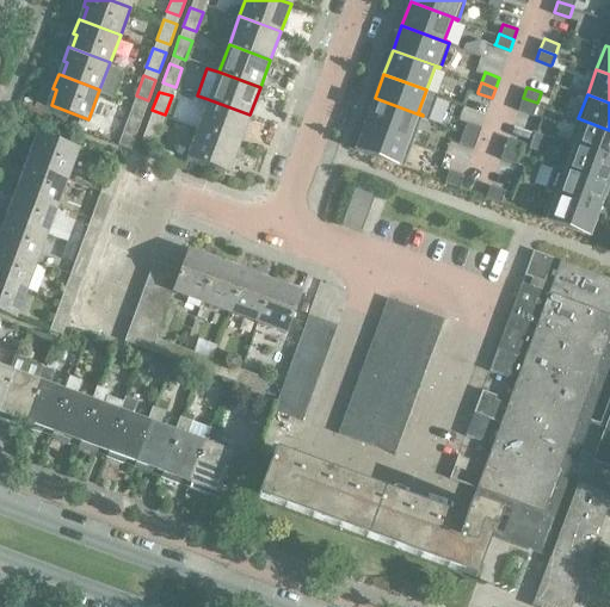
[(413,140),(423,116),(375,98),(365,122),(413,140)]
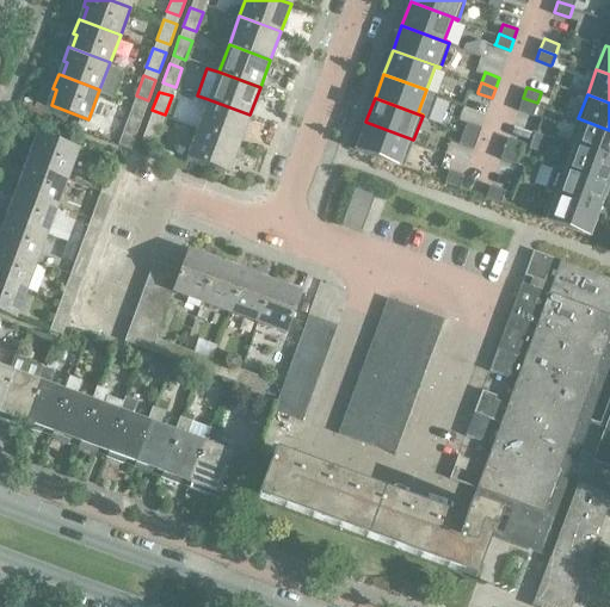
[(534,113),(537,103),(523,98),(518,109),(534,113)]
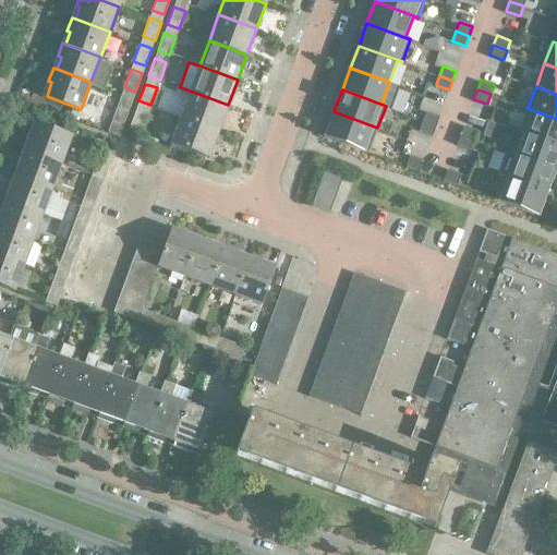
[(181,117),(218,131),(228,105),(190,91),(181,117)]
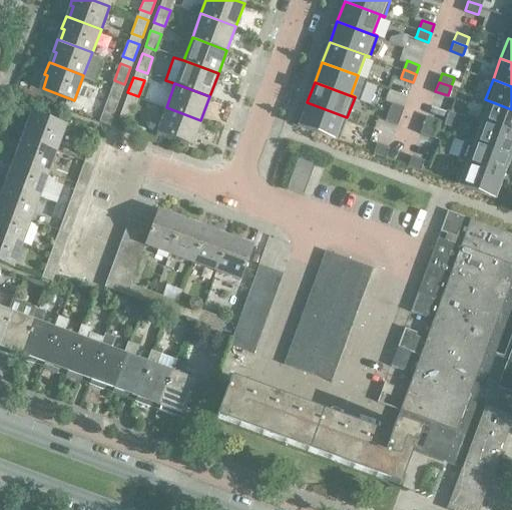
[(116,107),(122,90),(111,86),(105,103),(116,107)]
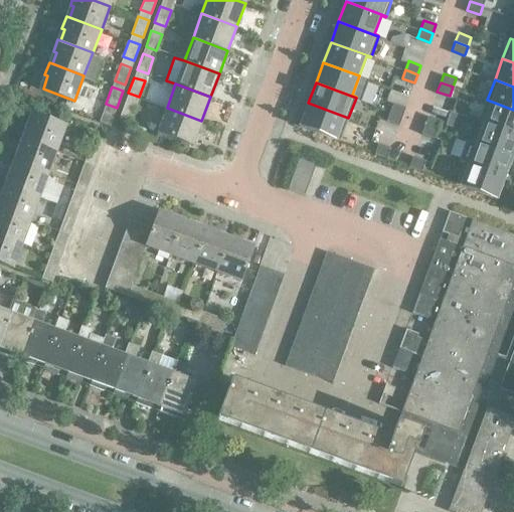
[(480,120),(513,133),(513,110),(487,100),(480,120)]
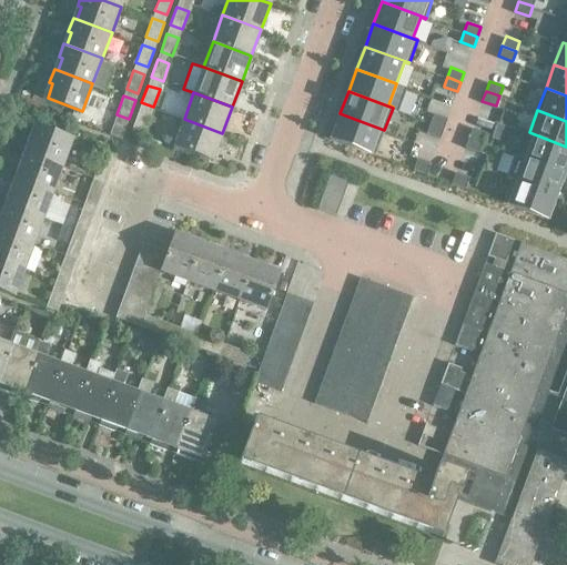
[(139,111),(132,129),(143,133),(150,115),(139,111)]
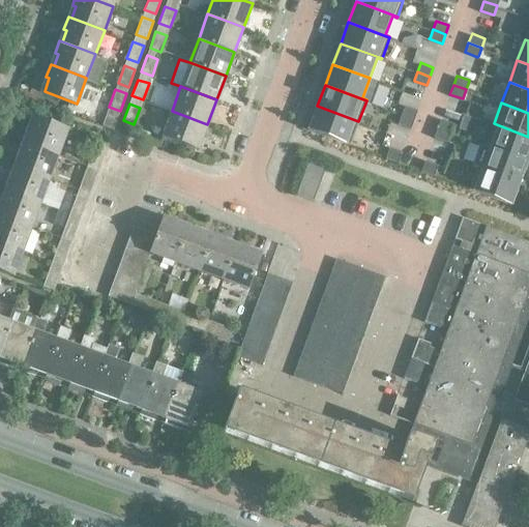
[(402,114),(414,118),(417,109),(405,105),(402,114)]
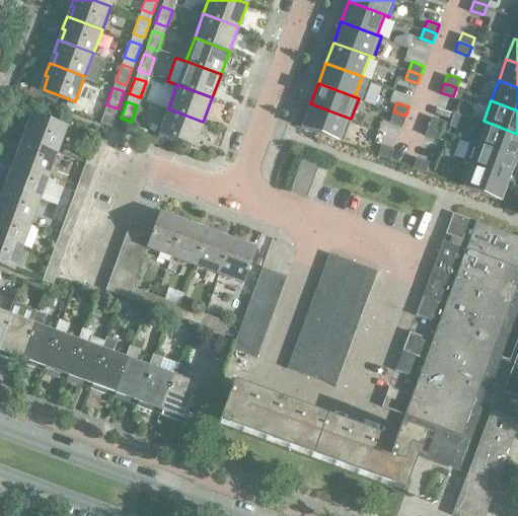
[(302,126),(343,141),(351,119),(310,103),(302,126)]
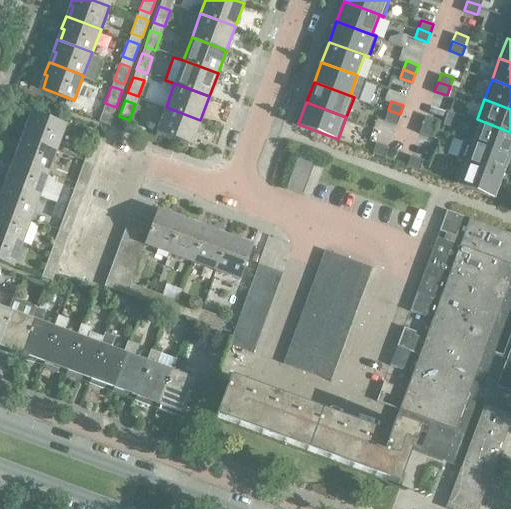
[(192,143),(200,120),(166,107),(157,130),(192,143)]
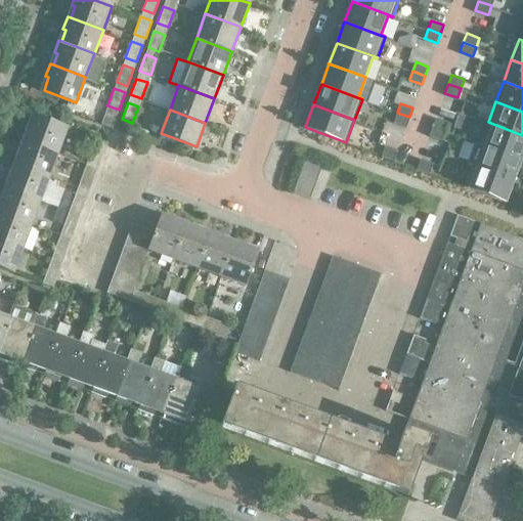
[(394,121),(406,126),(409,117),(397,113),(394,121)]
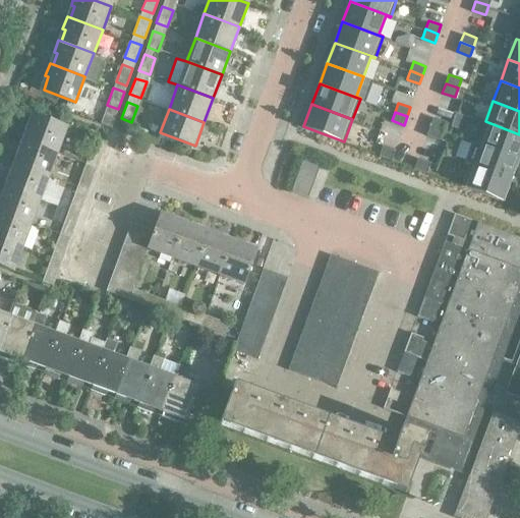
[(25,137),(58,150),(67,126),(32,113),(26,125),(30,126),(25,137)]
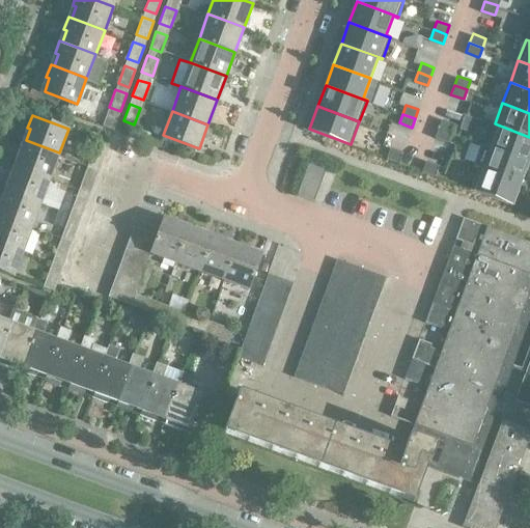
[(451,132),(454,123),(454,122),(442,117),(439,127),(451,132)]
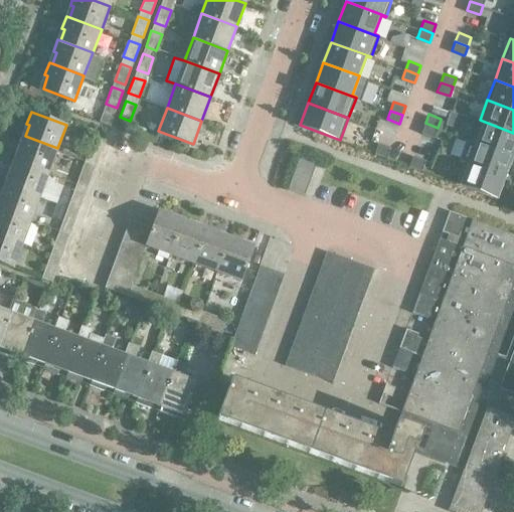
[(472,140),(512,155),(513,151),(513,133),(480,120),(472,140)]
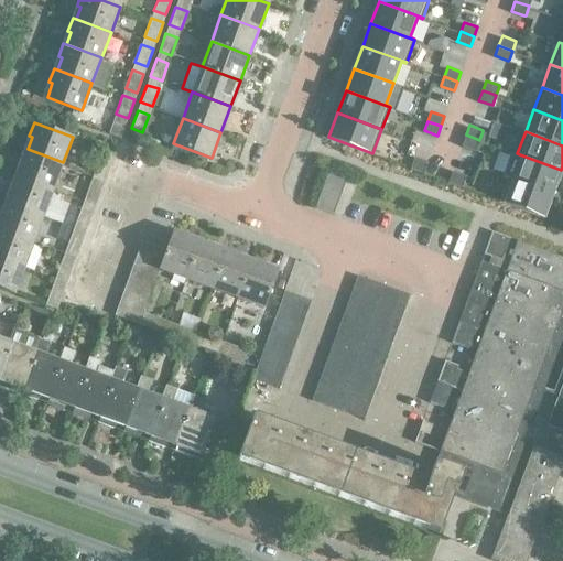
[(466,135),(462,144),(475,150),(476,149),(479,140),(466,135)]
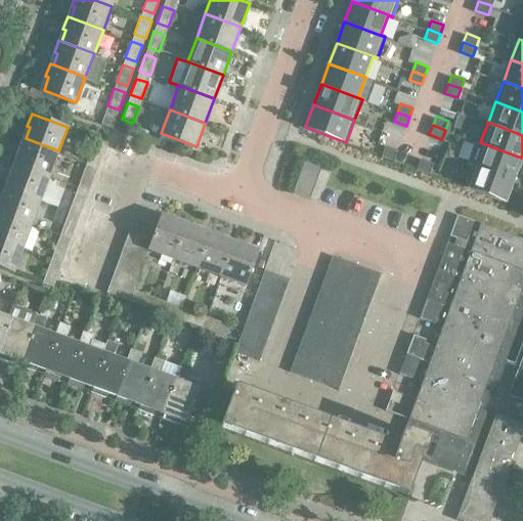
[(49,174),(58,150),(26,138),(23,137),(18,149),(22,150),(17,162),(49,174)]
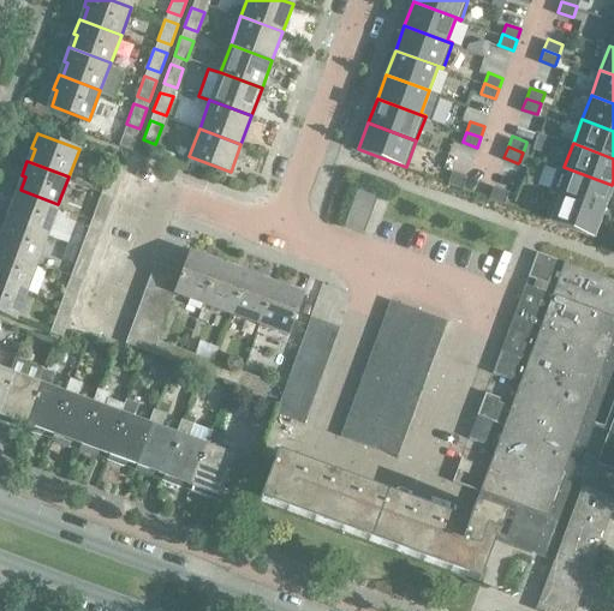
[(113,161),(105,180),(118,185),(125,166),(113,161)]
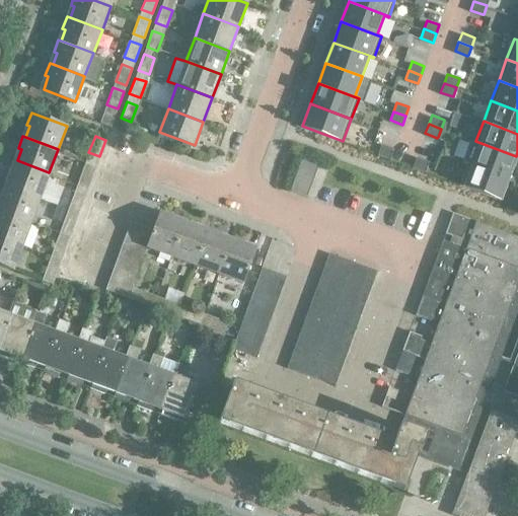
[(468,161),(468,162),(508,176),(516,156),(475,141),(475,142),(479,144),(472,162),(468,161)]
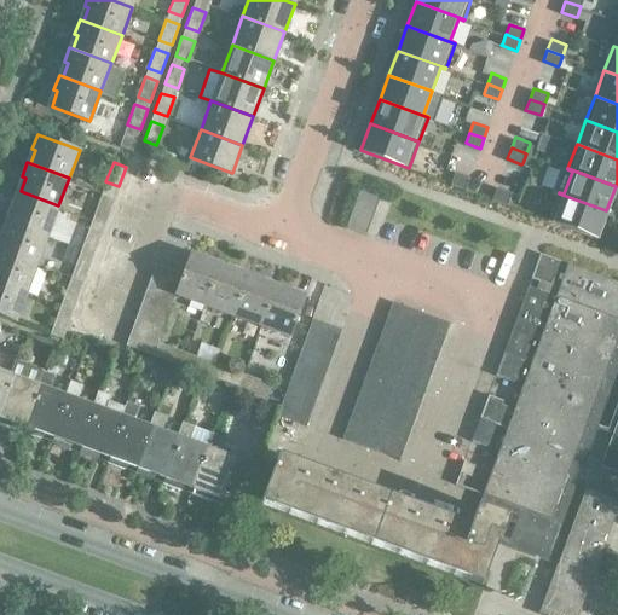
[(451,183),(466,189),(471,175),(455,170),(455,172),(451,183)]
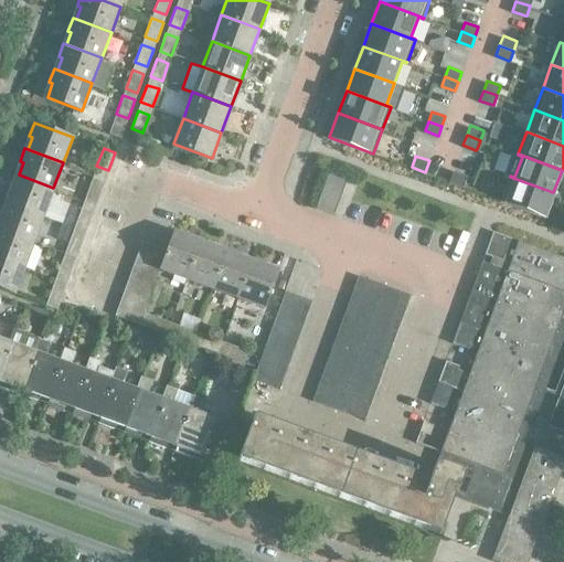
[(463,186),(467,176),(467,175),(454,170),(449,181),(463,186)]
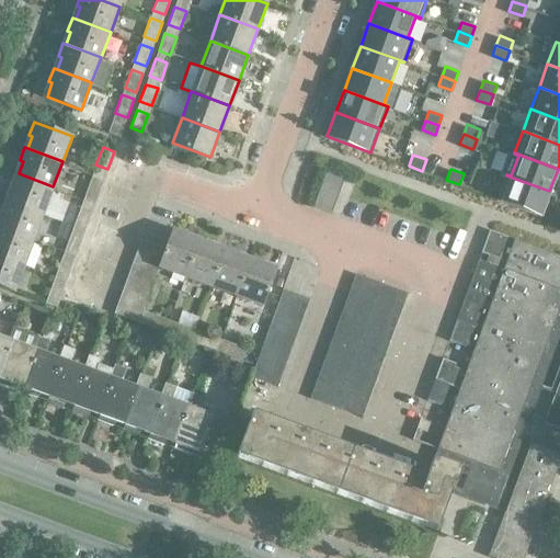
[(344,177),(327,170),(315,204),(332,211),(344,177)]
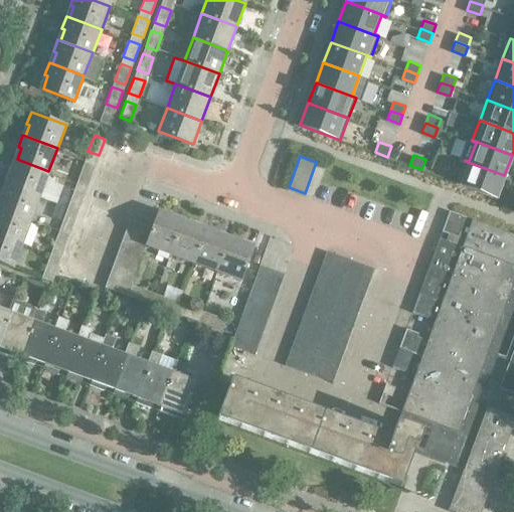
[(48,171),(17,159),(14,158),(9,171),(12,172),(8,183),(40,195),(48,171)]
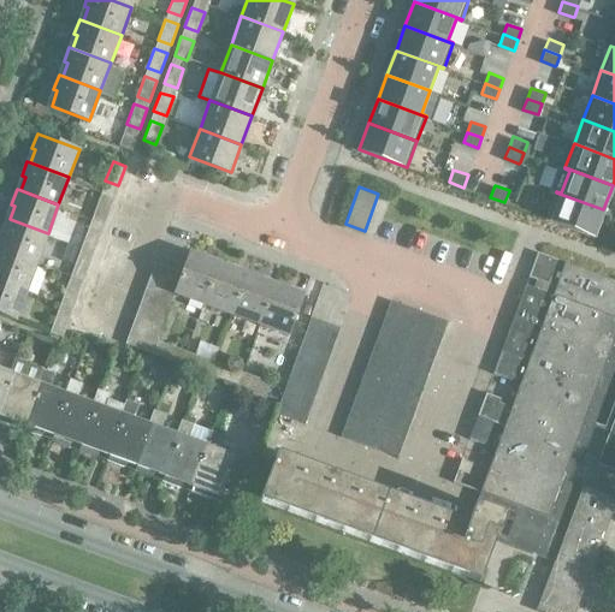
[(102,189),(95,209),(107,214),(116,194),(102,189)]
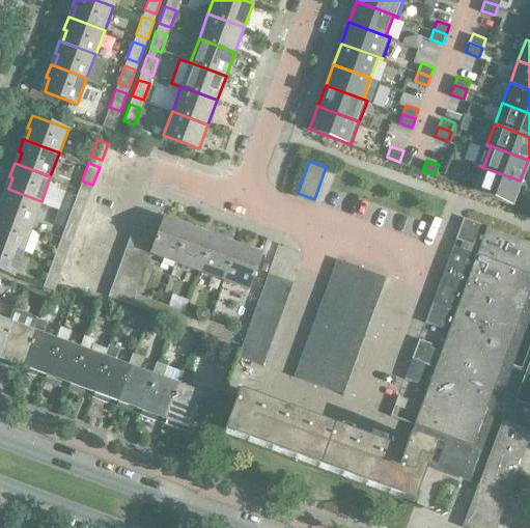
[(512,203),(520,181),(479,166),(471,188),(512,203)]
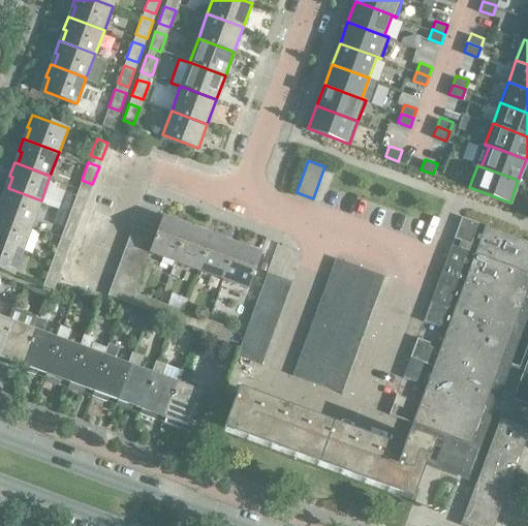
[(0,210),(0,212),(32,224),(41,200),(8,188),(5,187),(1,199),(4,200),(0,210)]
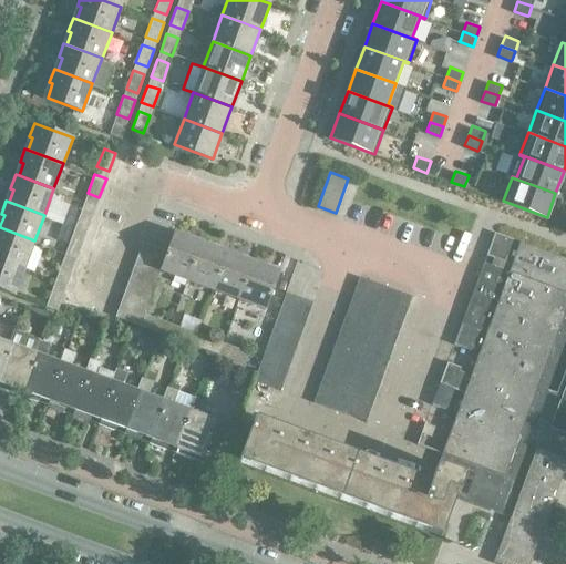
[(84,201),(78,218),(90,223),(96,204),(84,201)]
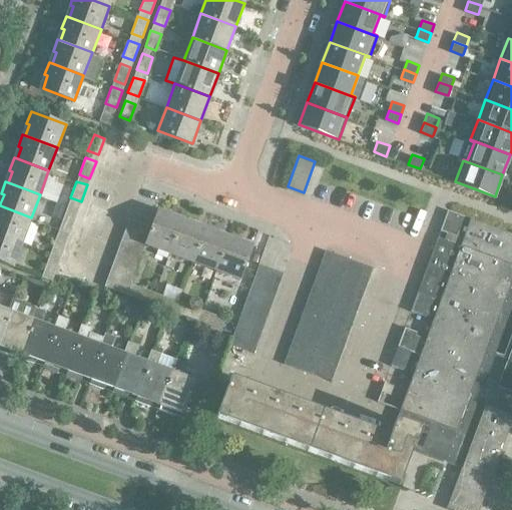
[(68,204),(62,220),(72,224),(78,208),(68,204)]
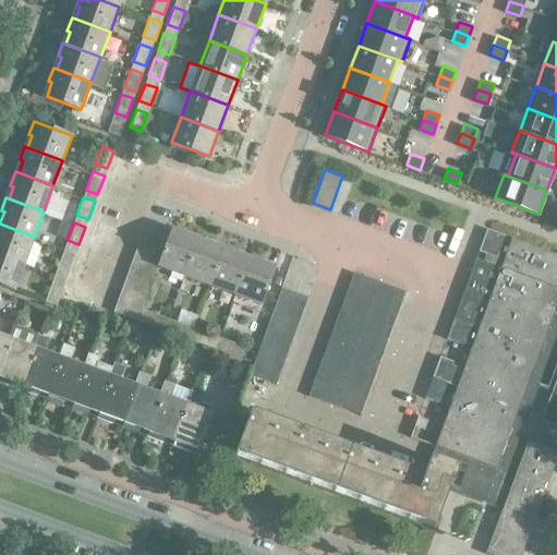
[(0,252),(25,262),(34,237),(0,224),(0,252)]
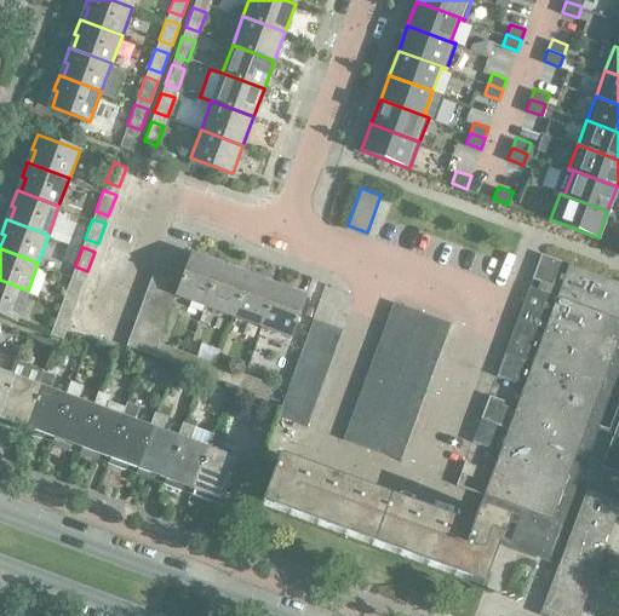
[(184,272),(178,287),(176,294),(205,304),(219,263),(191,252),(184,272)]
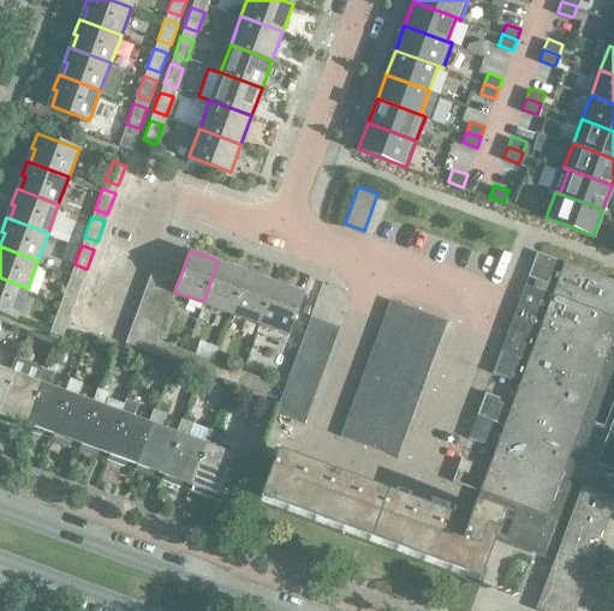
[(558,279),(553,292),(613,315),(613,279),(537,250),(528,274),(547,281),(549,276),(558,279)]
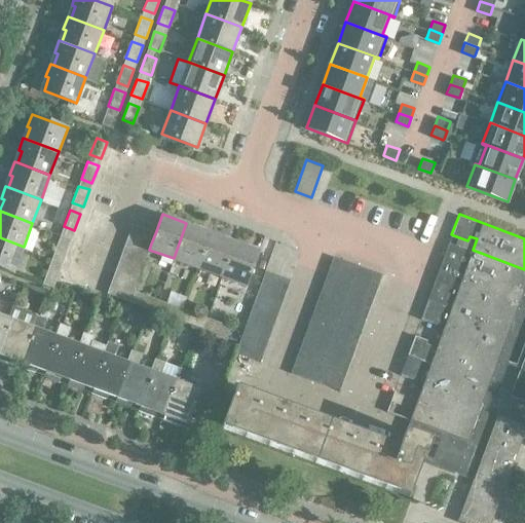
[(128,234),(151,244),(156,231),(133,223),(128,234)]
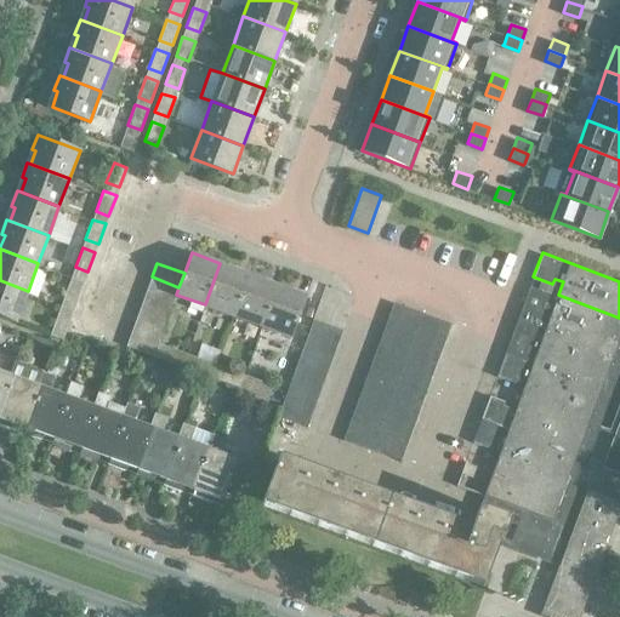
[(205,304),(233,315),(249,273),(220,263),(205,304)]
